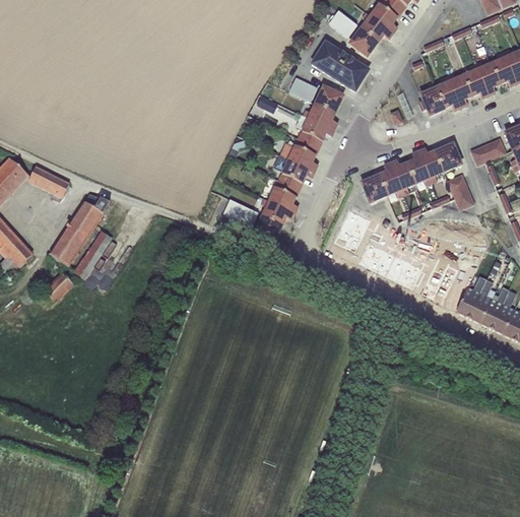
[(380,0),(369,14),(393,33),(397,26),(392,23),(401,10),(388,0),(380,0)]
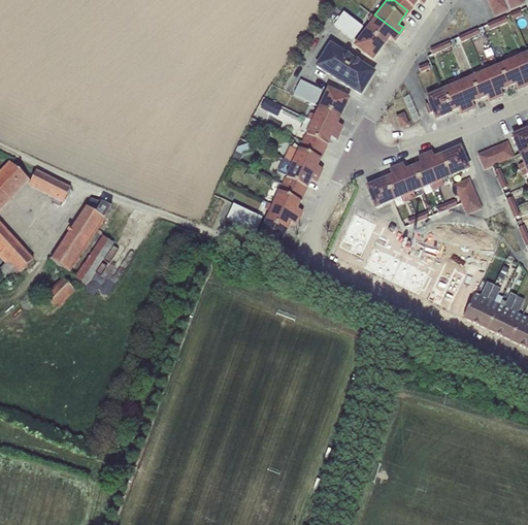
[(394,0),(407,10),(416,0),(421,0),(423,2),(424,0),(394,0)]
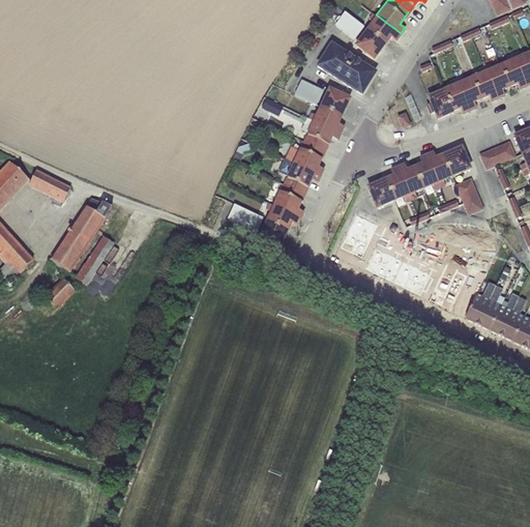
[(490,0),(497,15),(526,2),(525,0),(490,0)]
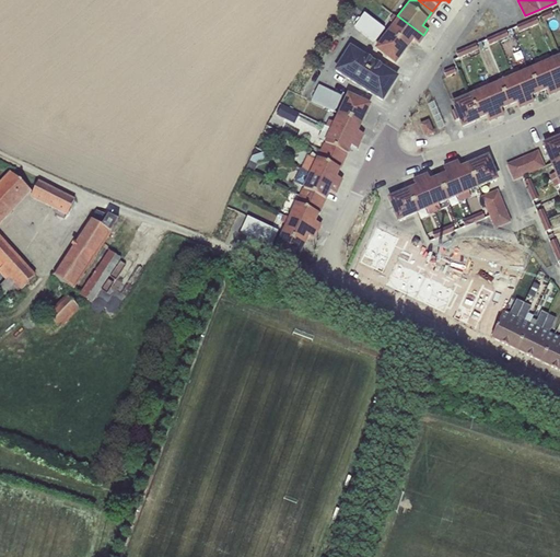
[(492,9),(486,12),(490,24),(497,21),(492,9)]
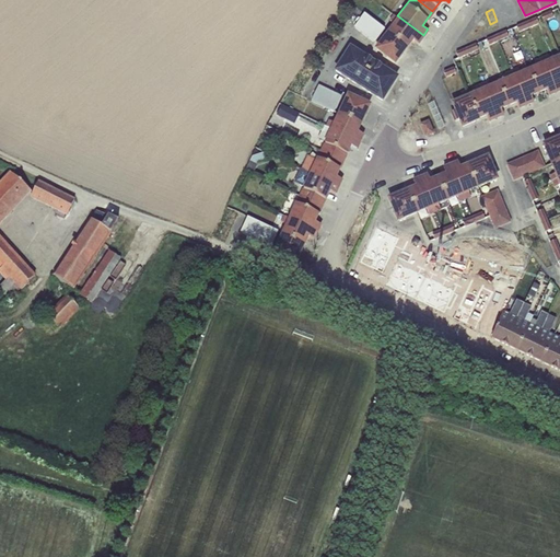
[(551,9),(541,13),(544,19),(553,14),(551,9)]
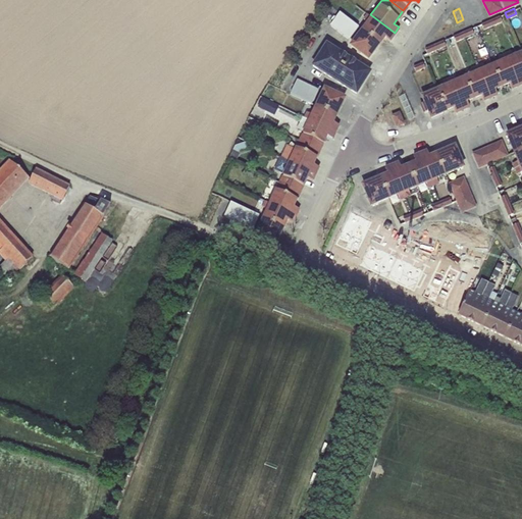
[(340,10),(329,22),(349,38),(359,24),(340,10)]
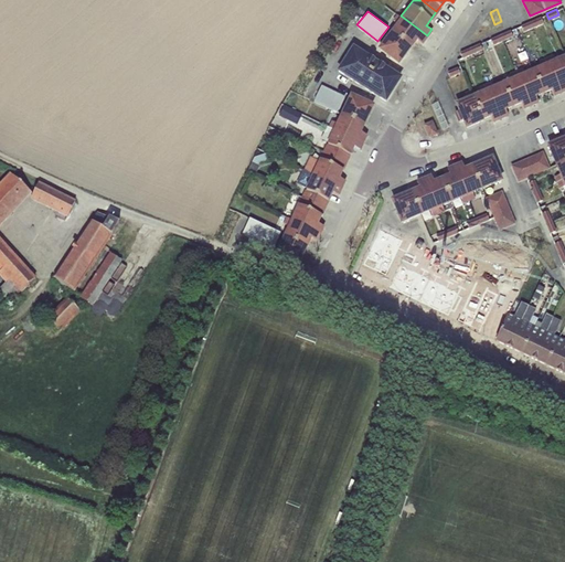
[(391,29),(411,44),(416,38),(422,42),(427,35),(401,16),(397,12),(393,18),(397,21),(391,29)]
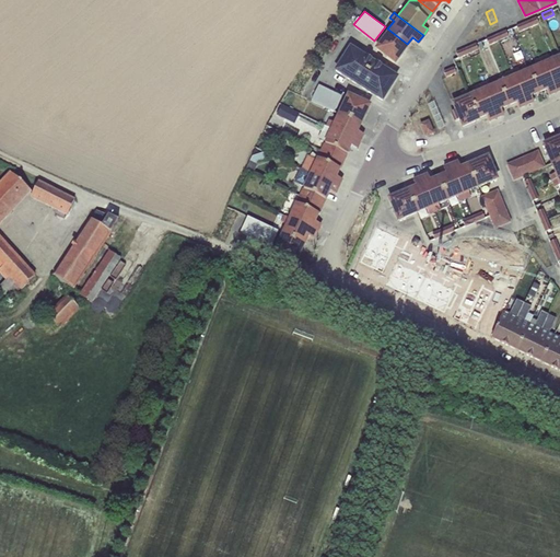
[(526,19),(529,25),(539,21),(536,14),(526,19)]
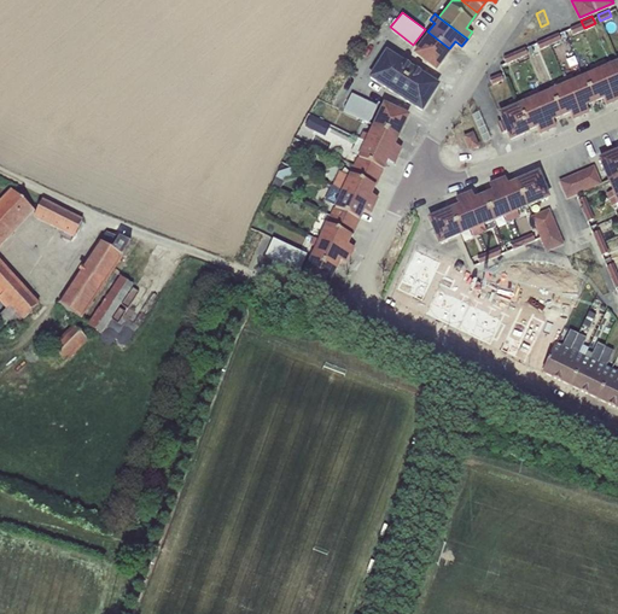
[(584,28),(581,21),(570,25),(573,33),(584,28)]
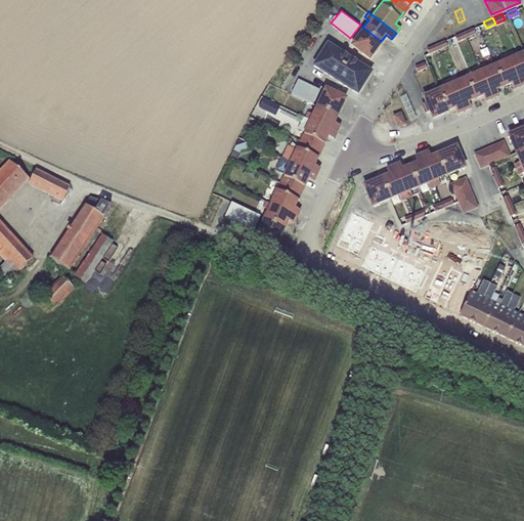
[(464,31),(467,36),(468,36),(468,38),(471,37),(470,35),(476,32),(473,26),(464,31)]
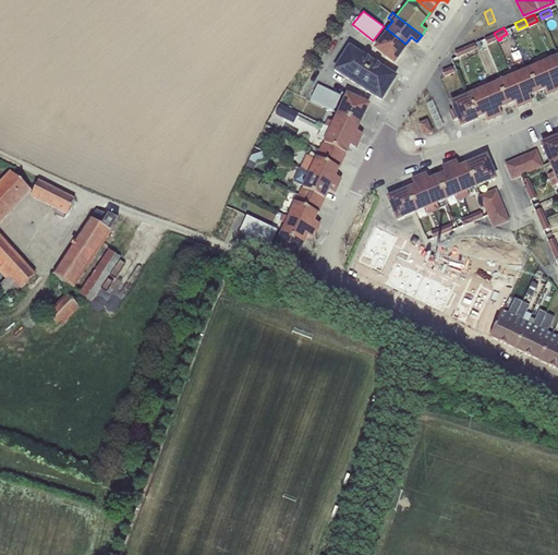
[(405,44),(386,28),(374,45),(393,60),(405,44)]
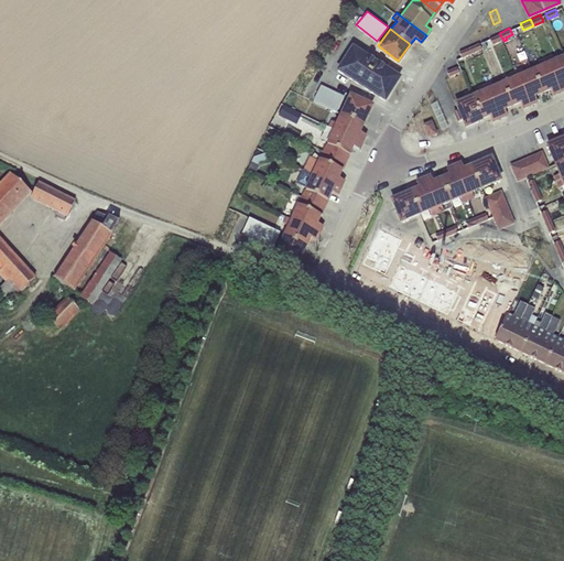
[(502,39),(499,33),(490,36),(494,43),(502,39)]
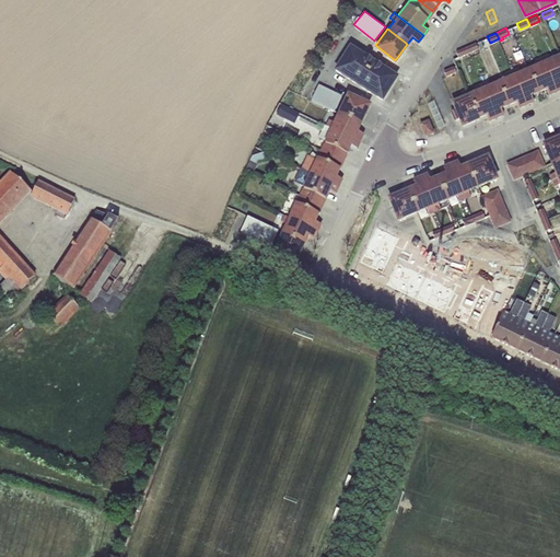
[(466,46),(468,51),(478,47),(476,42),(466,46)]
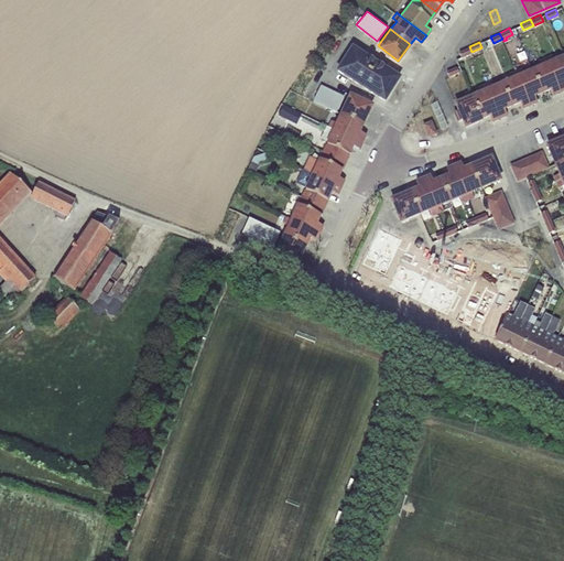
[(344,56),(392,86),(399,75),(351,44),(344,56)]
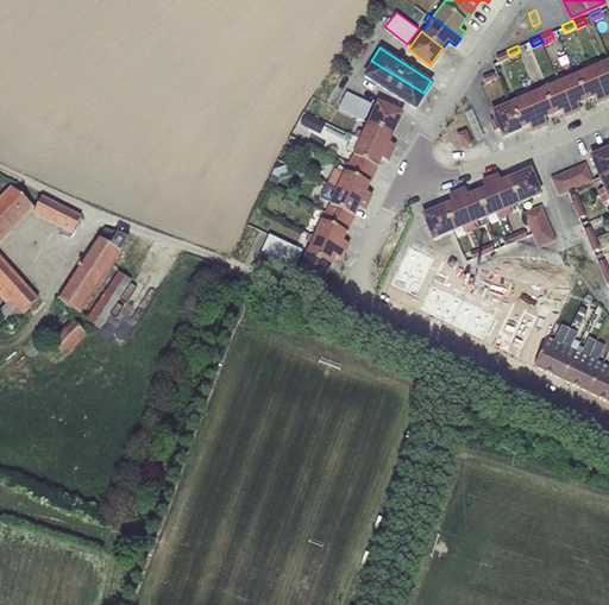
[(509,56),(507,50),(496,55),(497,56),(498,61),(509,56)]
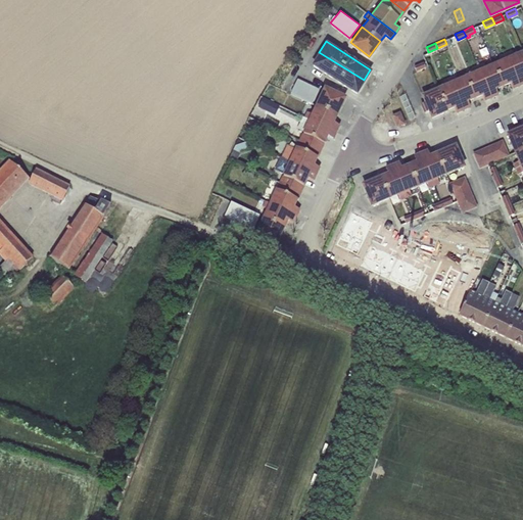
[(506,51),(520,83),(522,81),(522,52),(522,50),(514,53),(512,49),(506,51)]
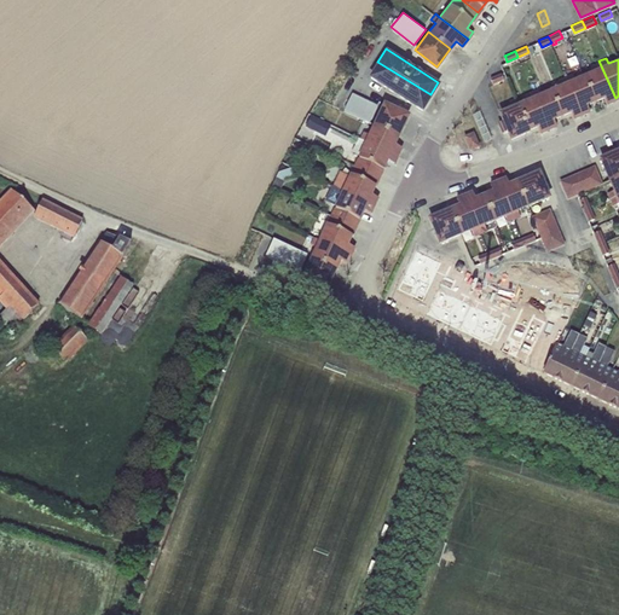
[(584,74),(595,99),(603,94),(607,102),(615,98),(599,61),(591,64),(594,69),(584,74)]
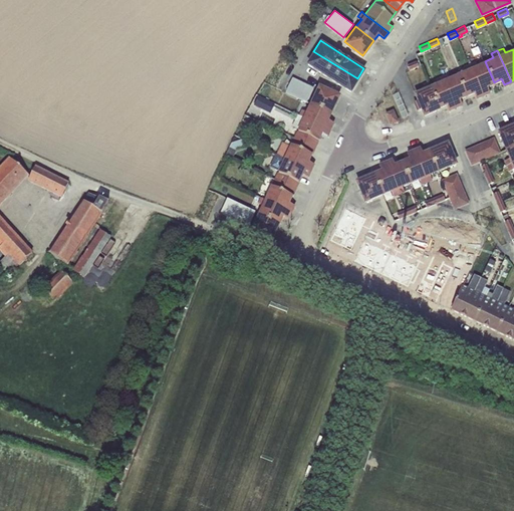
[(357,78),(313,51),(306,62),(350,89),(357,78)]
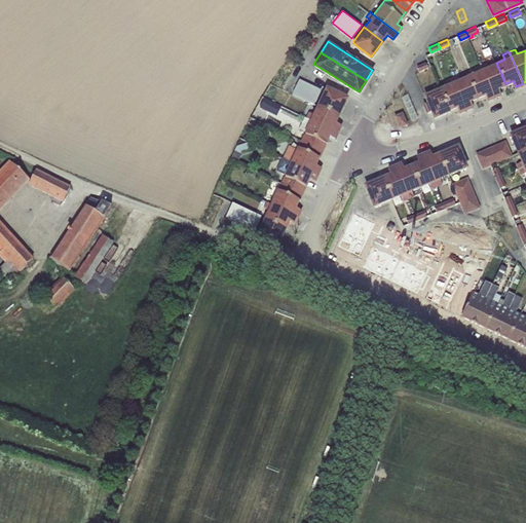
[(426,61),(417,65),(419,70),(428,67),(426,61)]
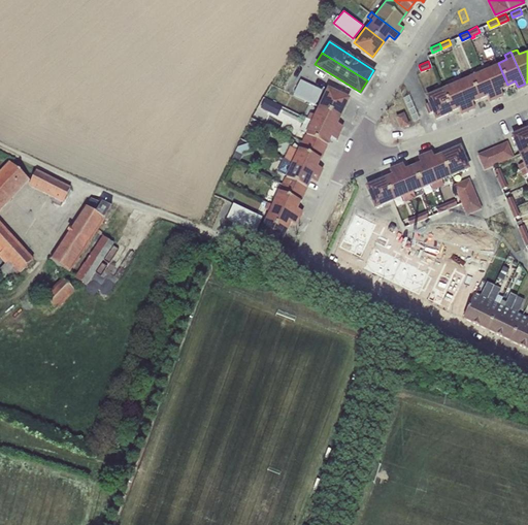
[(483,64),(496,96),(503,93),(500,88),(507,85),(498,63),(491,66),(489,62),(483,64)]
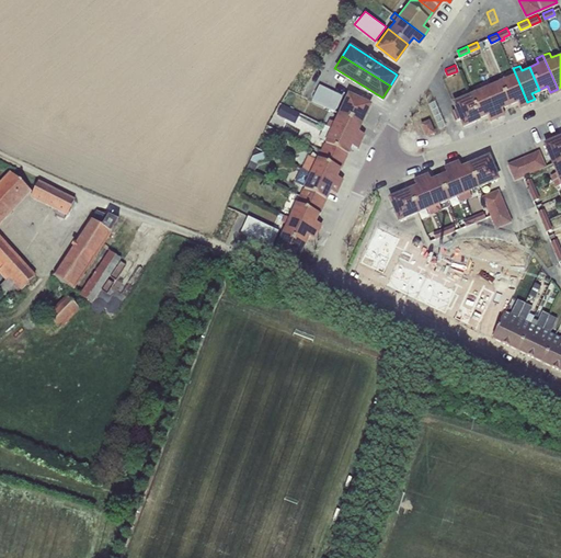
[(500,79),(510,102),(517,100),(519,105),(527,102),(513,68),(506,71),(508,76),(500,79)]
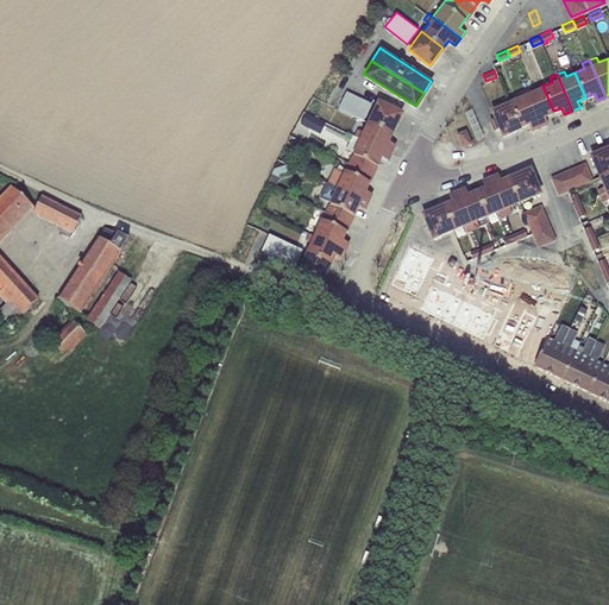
[(523,88),(539,125),(547,121),(545,114),(553,111),(542,86),(533,90),(531,84),(523,88)]
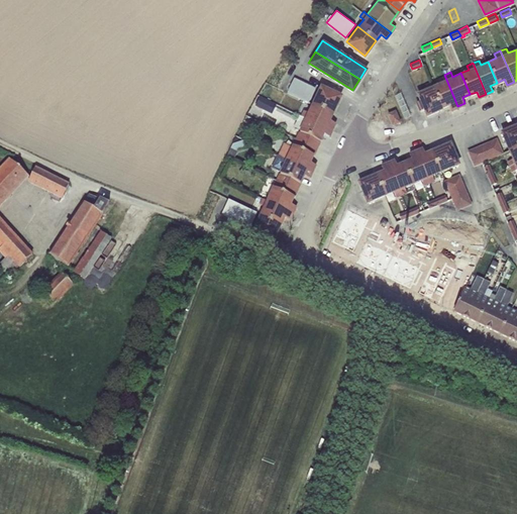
[(432,86),(442,106),(448,103),(451,109),(457,106),(444,75),(438,78),(440,82),(432,86)]
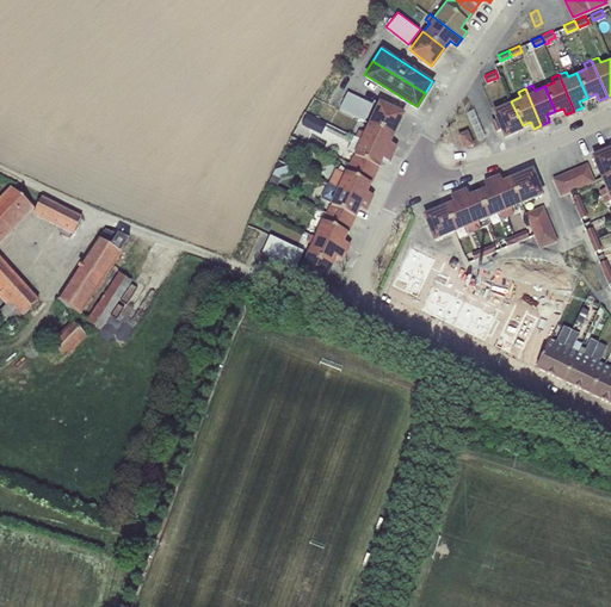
[(347,90),(340,107),(365,119),(374,101),(347,90)]
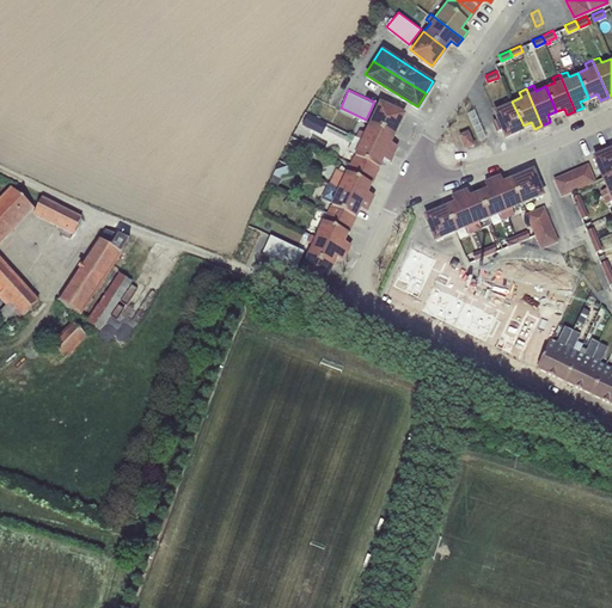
[(524,126),(512,102),(509,96),(503,98),(506,104),(493,109),(496,118),(491,120),(496,130),(502,128),(506,135),(524,127),(524,126)]
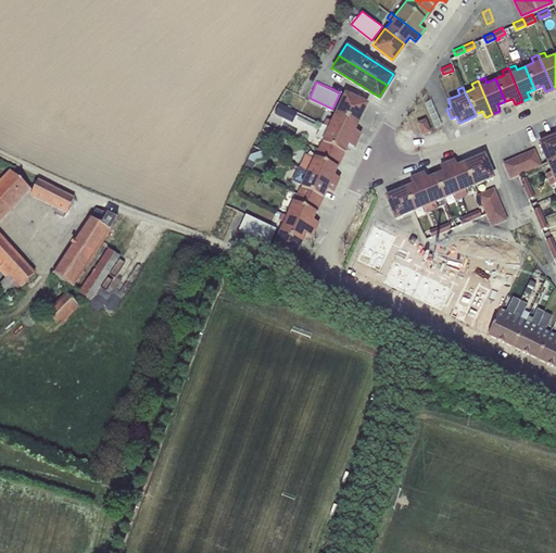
[(336,110),(358,121),(367,102),(344,91),(336,110)]
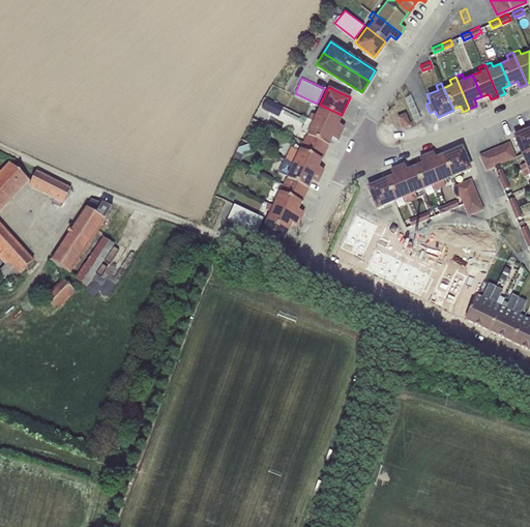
[(404,96),(414,120),(420,117),(411,94),(404,96)]
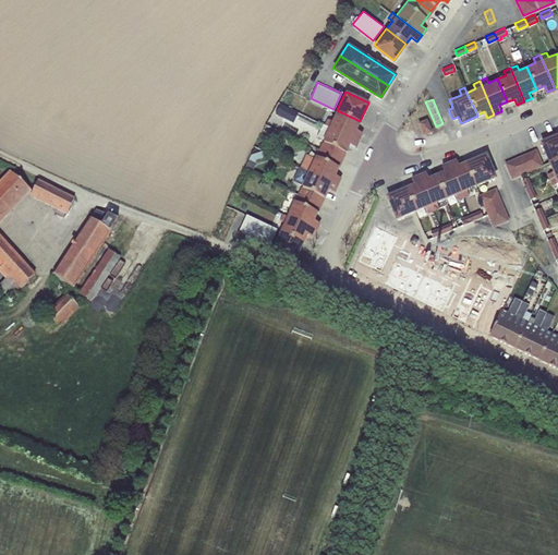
[(280,103),(276,112),(293,121),(298,111),(280,103)]
